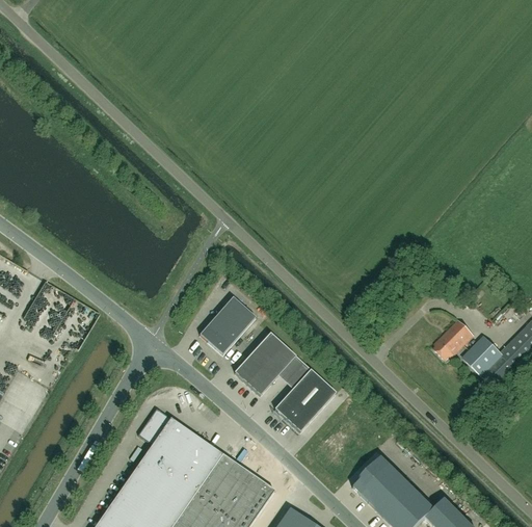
[(200,333),(222,352),(256,315),(233,294),(200,333)]
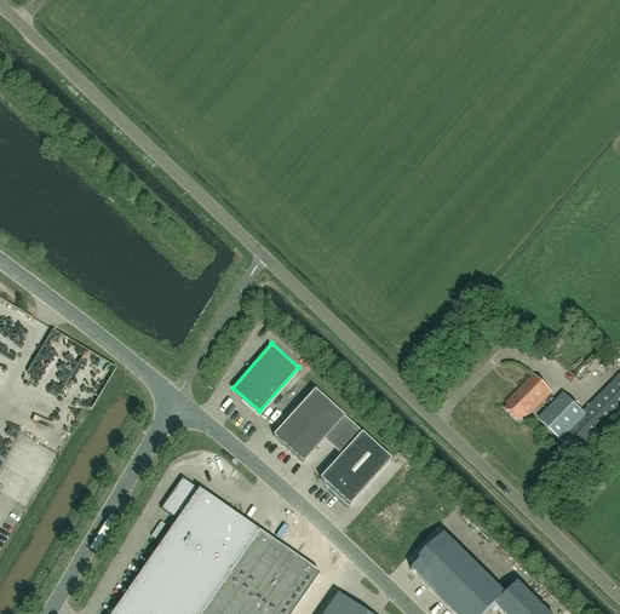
[(561,434),(578,451),(619,407),(619,369),(583,408),(564,390),(540,414),(561,435),(561,434)]
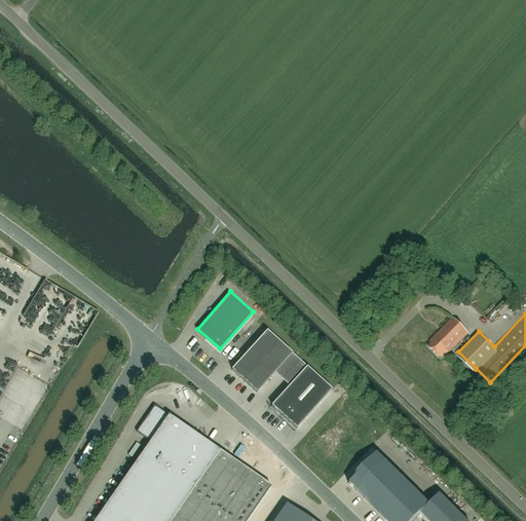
[(446,351),(467,329),(452,314),(428,338),(430,340),(428,342),(440,354),(444,349),(446,351)]
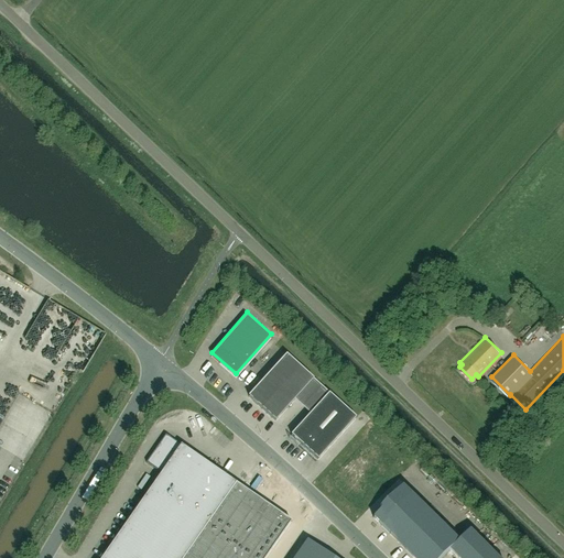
[(295,395),(313,375),(304,367),(286,350),(248,392),(275,416),(295,395)]
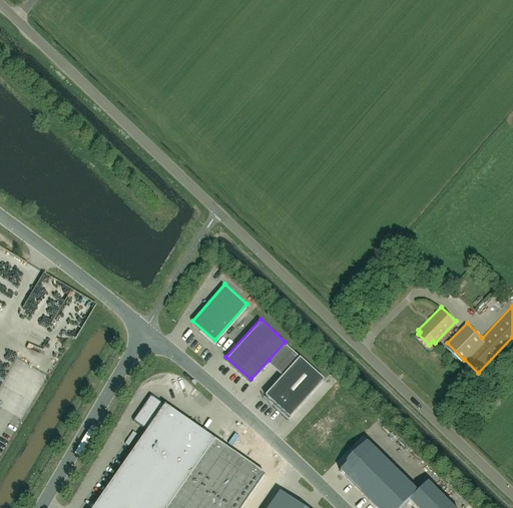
[(300,355),(265,392),(290,415),(324,377),(300,355)]
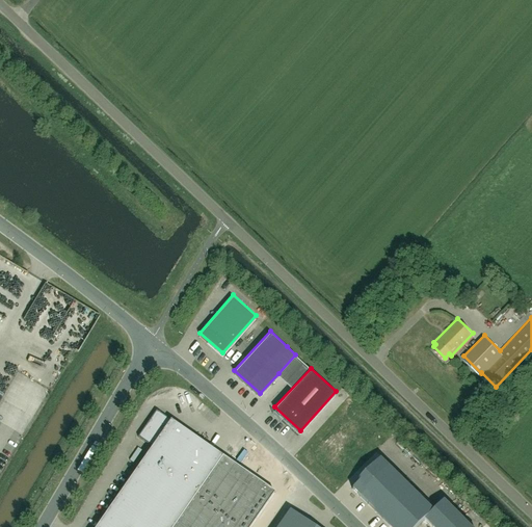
[(485,397),(490,392),(482,384),(477,389),(485,397)]
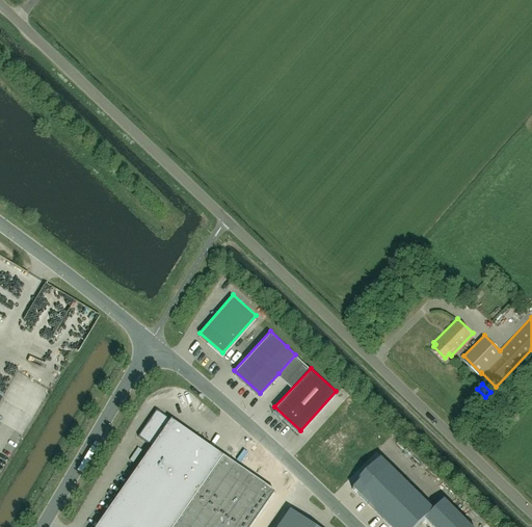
[(169,526),(222,452),(157,406),(138,432),(153,443),(92,526),(169,526)]
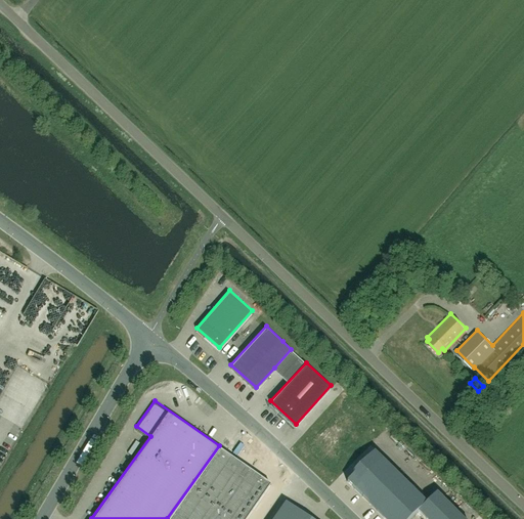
[(362,463),(348,477),(354,484),(389,518),(407,518),(428,499),(384,455),(369,470),(362,463)]
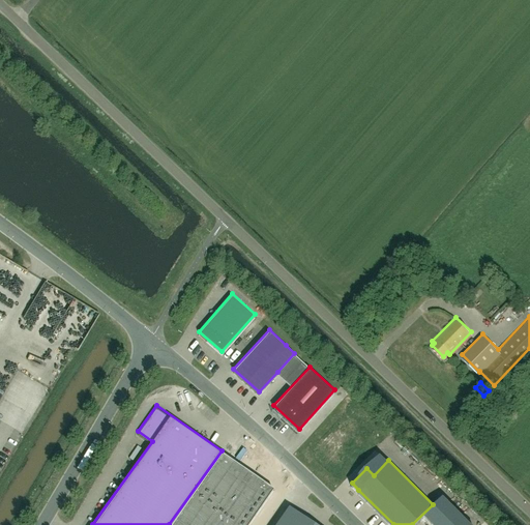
[(318,524),(289,504),(273,524),(318,524)]
